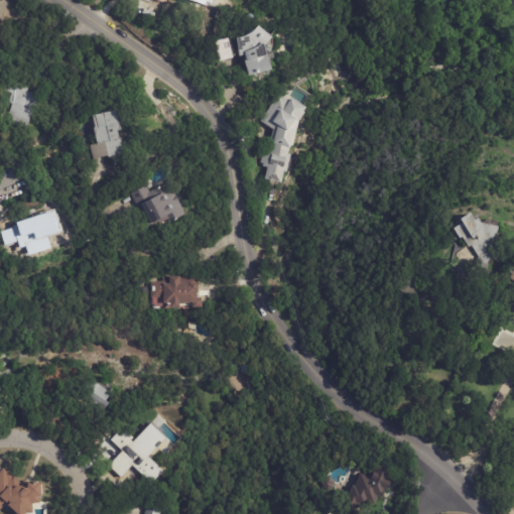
[(291,30),(287,31),(285,25),(291,23),(293,29),(291,30)]
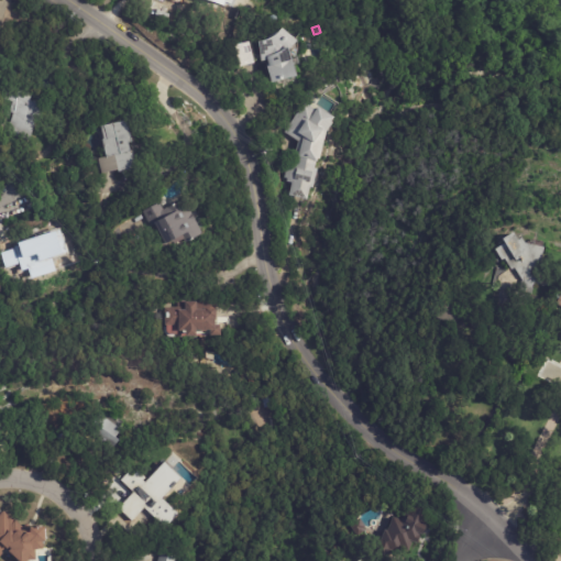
[(297,44),(290,51),(297,78),(272,85),(267,65),(268,64),(268,61),(261,62),(259,43),(264,42),(271,40),(266,34),(273,31),(274,32),(276,31),(278,34),(284,30),(298,42),(297,44)]
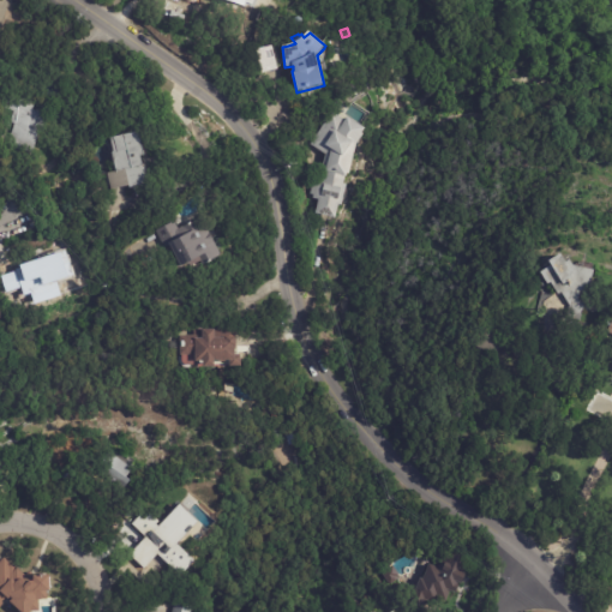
[(277,71),(263,75),(256,51),(273,46),(274,51),(275,58),(279,70),(277,71)]
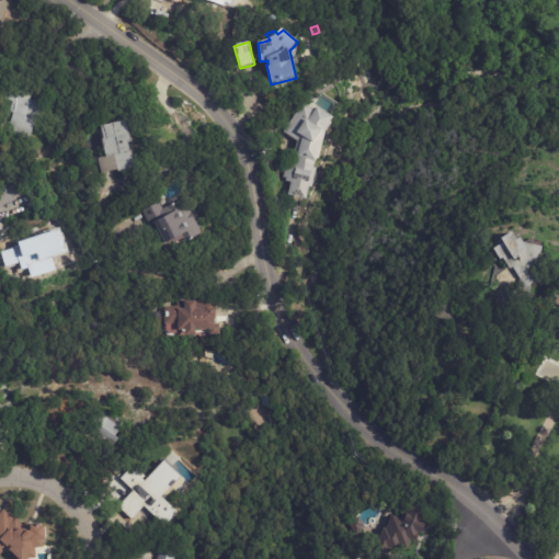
[(15,87),(31,91),(29,100),(45,104),(42,121),(35,118),(29,140),(6,134),(12,112),(9,111),(11,101),(0,98),(4,84),(15,87)]
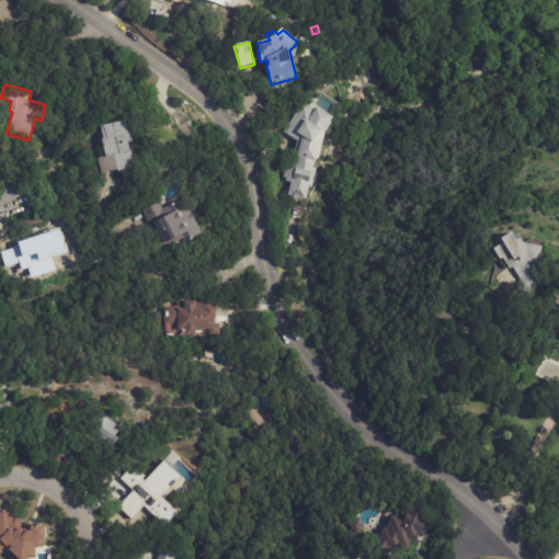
[(306,104),(307,105),(308,103),(318,110),(319,109),(337,121),(333,125),(335,126),(329,136),(321,162),(320,162),(319,164),(318,164),(317,171),(319,172),(314,191),(311,190),(308,202),(287,195),(292,183),(285,182),(286,178),(283,177),(286,164),(291,164),(291,163),(292,163),(298,143),(283,132),(304,102),(306,104)]
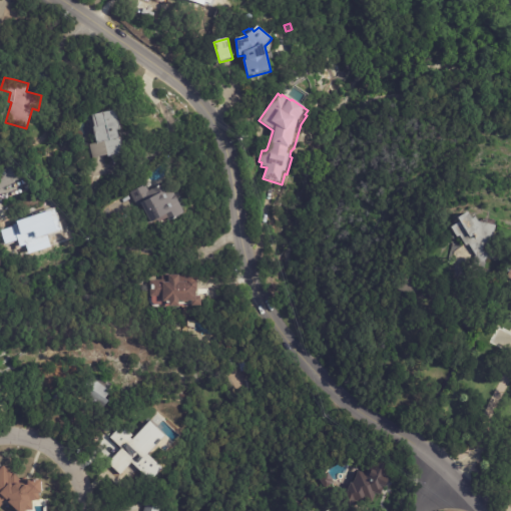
[(117,120),(119,128),(117,129),(118,136),(120,136),(123,152),(106,155),(106,153),(91,156),(88,142),(95,141),(92,126),(93,124),(91,113),(113,109),(115,110),(117,120)]
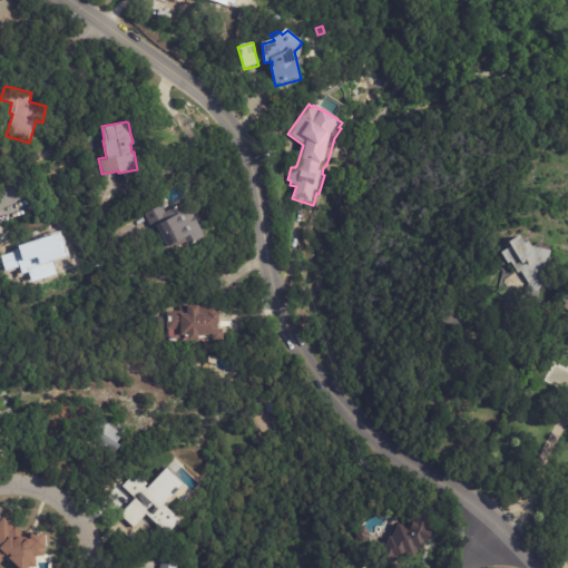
[(193,215),(206,241),(189,250),(186,244),(177,250),(175,246),(168,251),(156,227),(153,229),(144,214),(159,206),(164,214),(186,202),(193,215)]
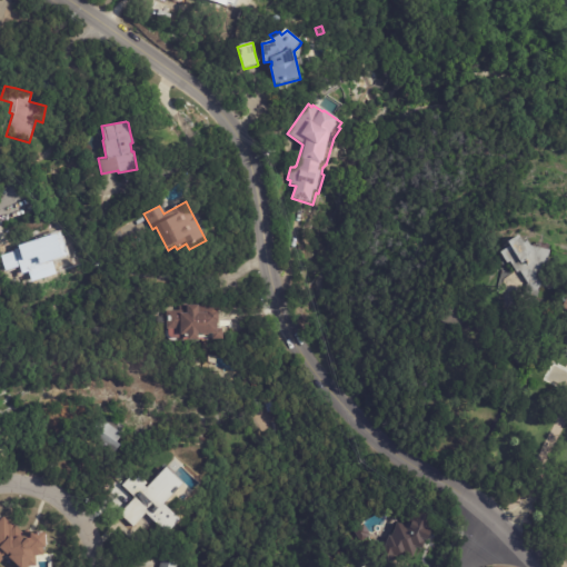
[(55,271),(32,279),(30,271),(25,272),(25,270),(18,272),(17,269),(5,274),(0,258),(0,255),(13,250),(12,249),(31,242),(30,240),(59,230),(68,258),(51,264),(55,271)]
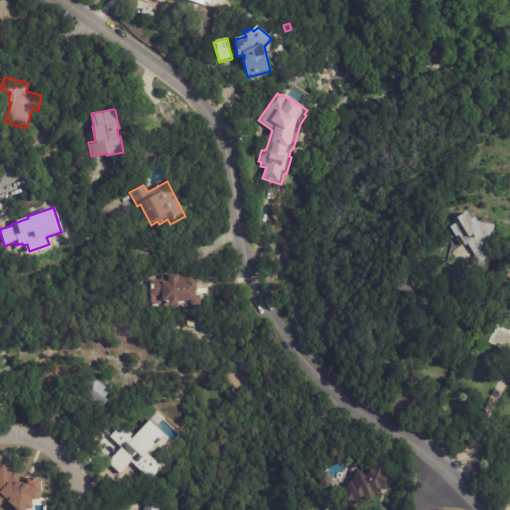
[(481,265),(472,263),(474,252),(468,242),(466,244),(459,233),(456,234),(450,224),(461,218),(458,214),(469,208),(473,215),(475,213),(478,218),(496,222),(491,238),(501,254),(487,263),(485,259),(483,265),(481,265)]
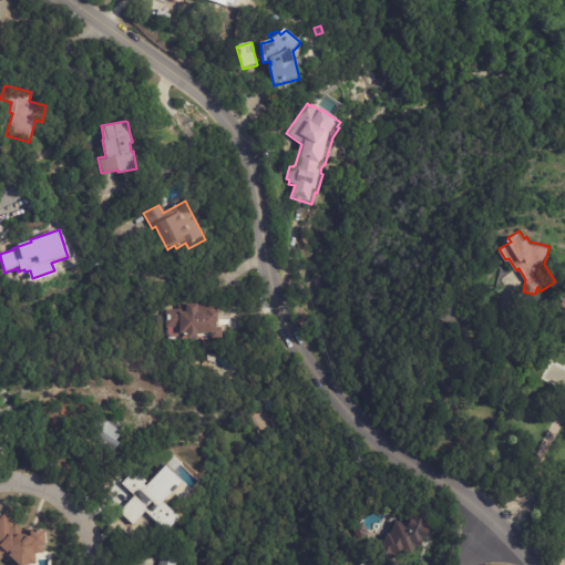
[(217,304),(218,325),(222,325),(223,335),(216,336),(168,338),(164,332),(164,328),(167,328),(167,326),(165,326),(165,312),(167,312),(166,308),(177,307),(177,302),(217,300),(217,304)]
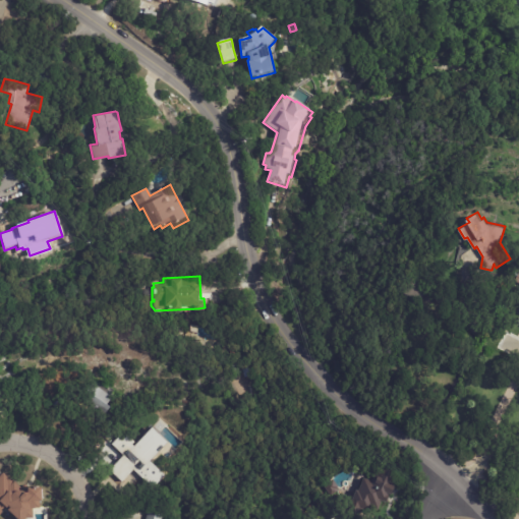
[(97,385),(112,395),(109,400),(112,402),(104,414),(80,398),(92,381),(97,385)]
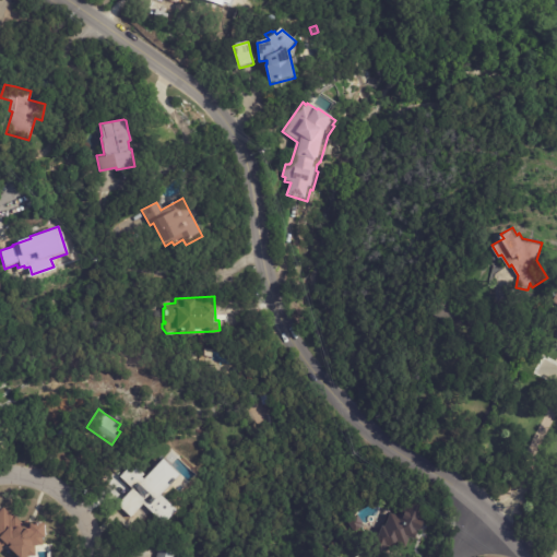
[(129,497),(127,492),(130,490),(126,477),(146,470),(151,482),(156,480),(168,511),(135,523),(131,511),(133,510),(129,497)]
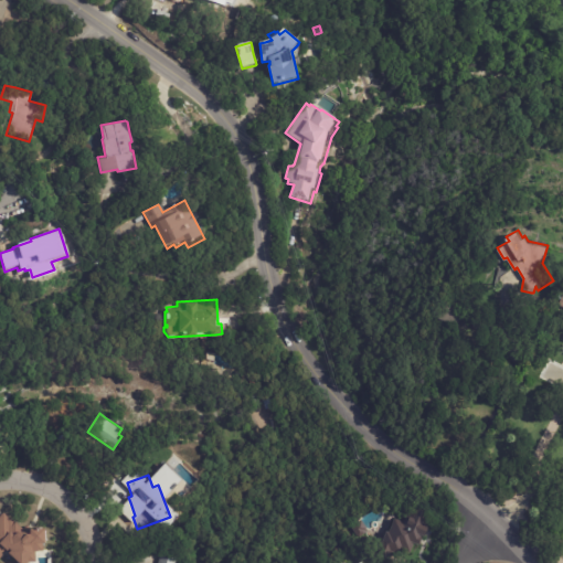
[(428,528),(425,535),(423,533),(422,535),(423,535),(420,544),(414,542),(407,556),(396,552),(391,562),(381,562),(373,560),(386,530),(389,531),(395,517),(403,521),(412,503),(432,512),(426,524),(429,526),(428,528)]
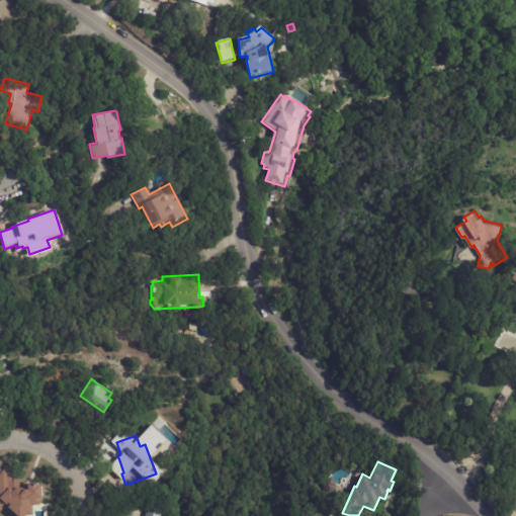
[(29,478),(19,487),(2,467),(0,469),(0,506),(4,503),(15,515),(16,515),(25,508),(27,509),(44,494),(29,478)]
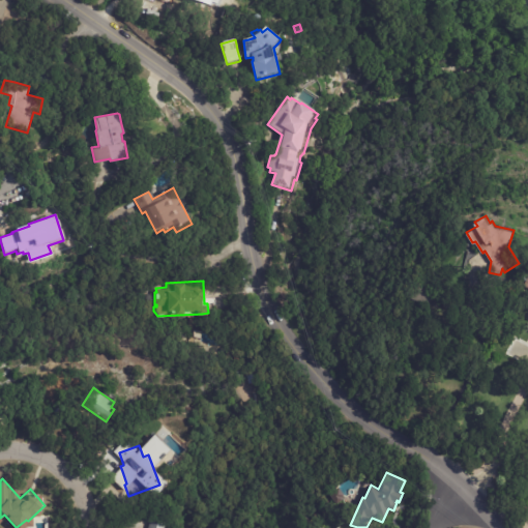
[(166,522),(164,527),(146,527),(149,519),(166,522)]
